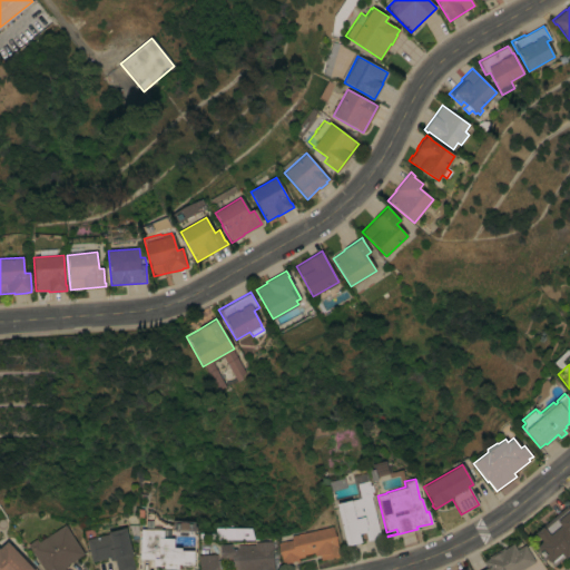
[(336,503),(360,498),(356,483),(369,481),(370,485),(371,484),(373,491),(371,492),(372,497),(371,497),(380,538),(366,540),(364,532),(359,533),(361,542),(346,546),(336,503)]
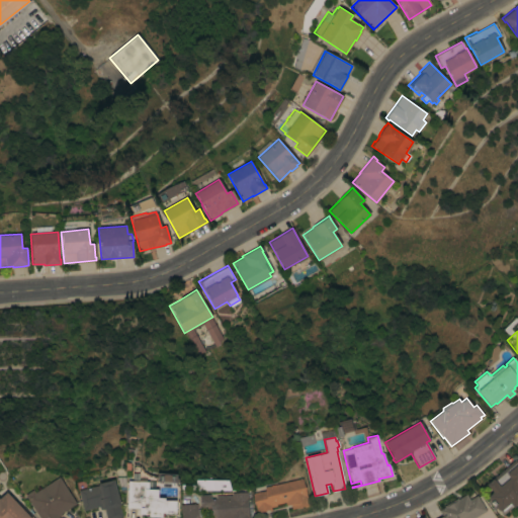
[(517,502),(513,507),(512,506),(502,514),(499,510),(498,510),(488,498),(489,497),(488,496),(493,492),(486,485),(515,459),(517,462),(517,502)]
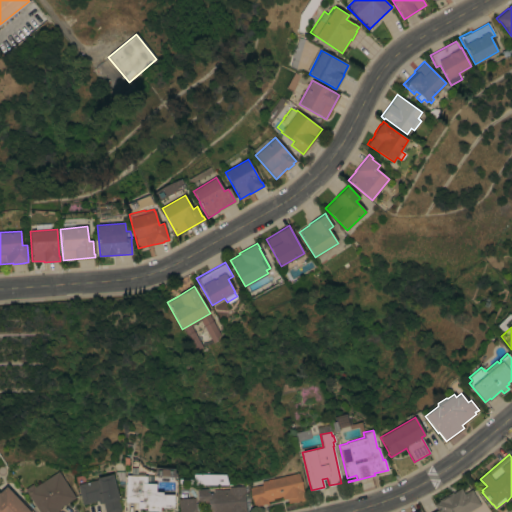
[(39,511),(24,489),(33,483),(34,486),(58,471),(75,497),(60,507),(61,508),(57,511),(39,511)]
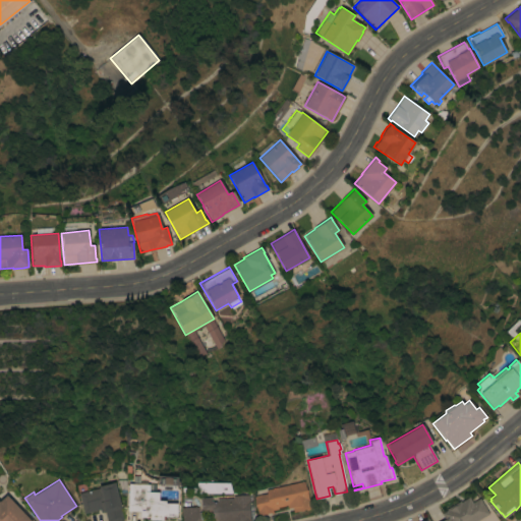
[(303,480),(307,498),(308,498),(311,509),(305,510),(305,509),(293,512),(292,507),(287,508),(286,505),(277,507),(278,509),(272,510),(273,512),(257,515),(253,497),(267,494),(266,489),(303,480)]
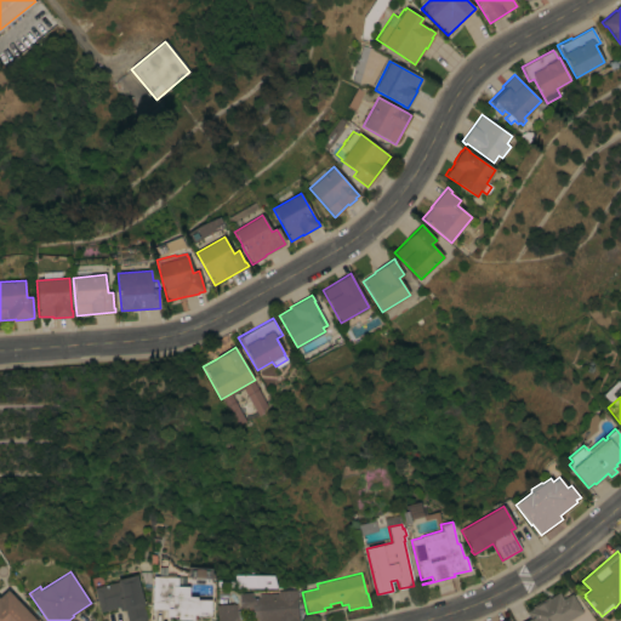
[(100,611),(93,587),(118,581),(117,580),(136,575),(144,605),(143,605),(147,619),(137,620),(126,620),(125,610),(123,610),(121,610),(119,610),(118,607),(100,611)]
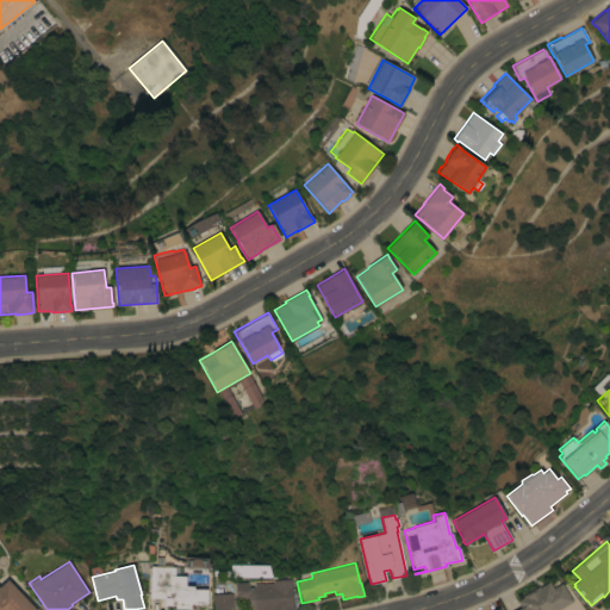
[(150,566),(162,566),(163,565),(172,565),(172,567),(174,567),(174,576),(186,576),(185,585),(194,586),(194,589),(207,589),(206,604),(190,604),(190,605),(193,605),(192,608),(190,608),(190,609),(174,609),(174,605),(163,605),(163,598),(149,598),(150,566)]
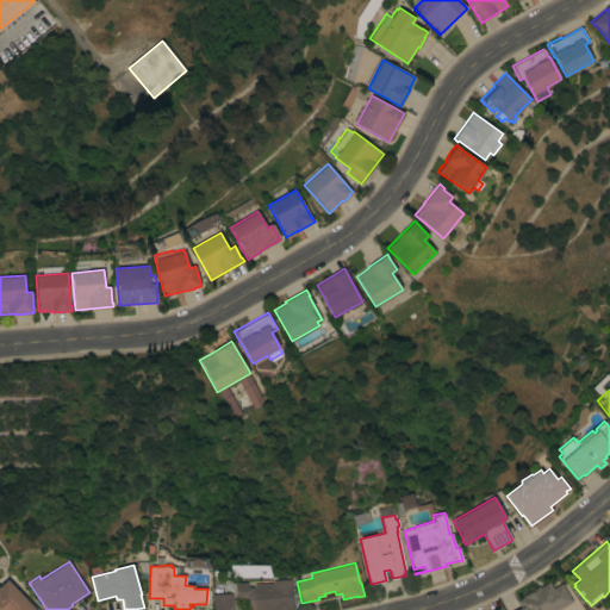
[(0,609),(0,586),(7,579),(37,609),(38,609),(39,609),(0,609)]
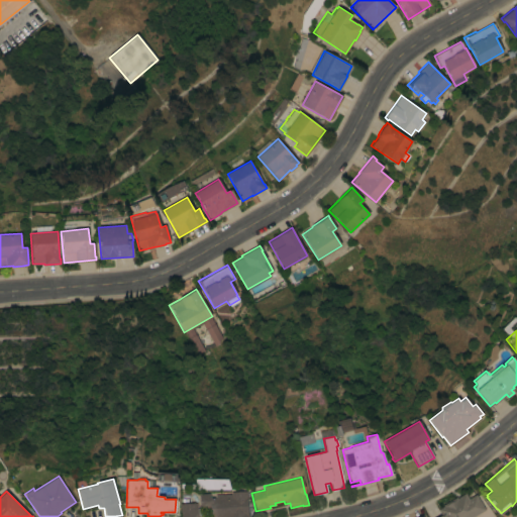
[(210,516),(210,508),(200,508),(199,494),(209,493),(209,498),(215,497),(214,493),(226,492),(226,495),(231,494),(230,492),(246,491),(247,500),(246,500),(247,516),(210,516)]
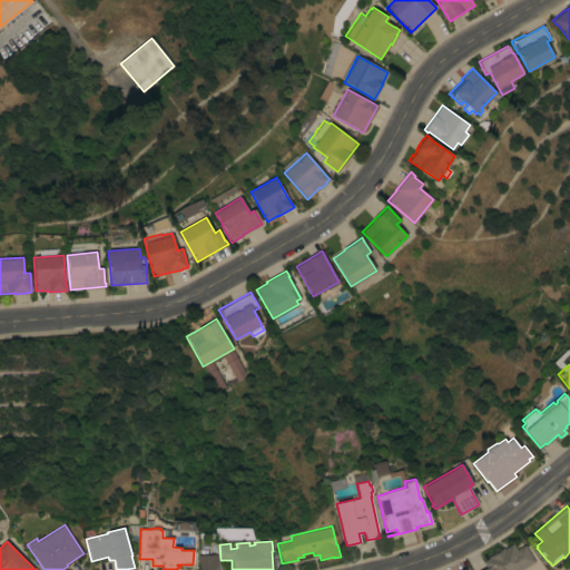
[(521,569),(479,569),(485,567),(482,561),(489,558),(488,557),(502,548),(503,549),(512,543),(517,549),(524,544),(534,562),(521,569)]
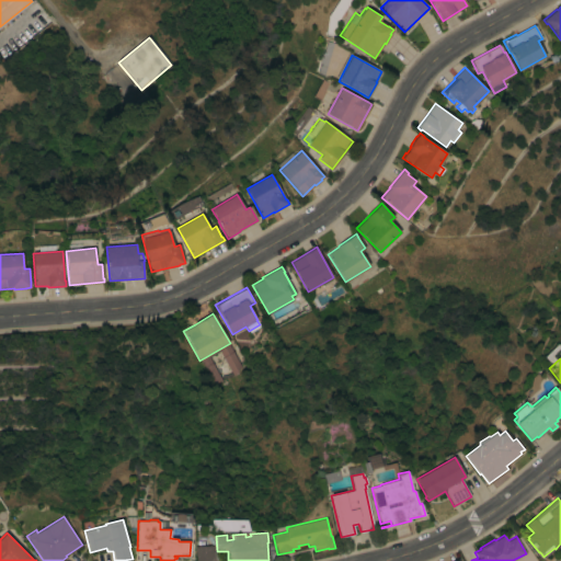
[(199,547),(199,545),(203,545),(203,546),(213,546),(213,560),(195,560),(195,547),(199,547)]
